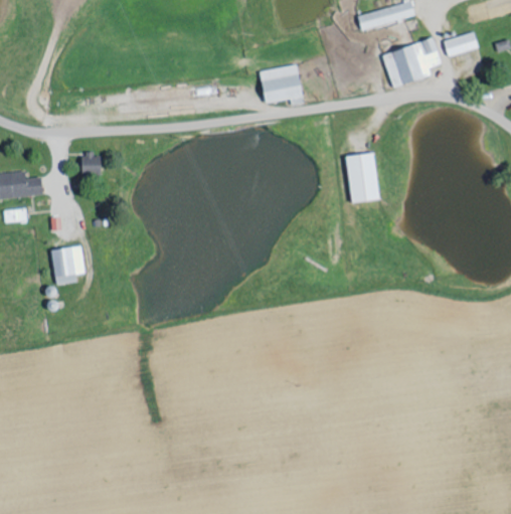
[(357,15),(360,30),(414,17),(411,2),(357,15)]
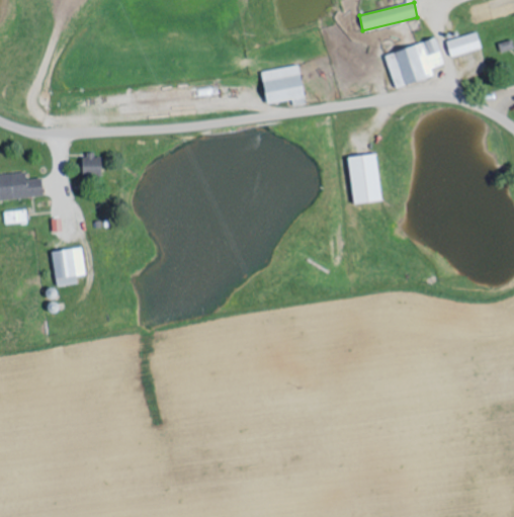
[(481,49),(476,31),(444,41),(449,58),(481,49)]
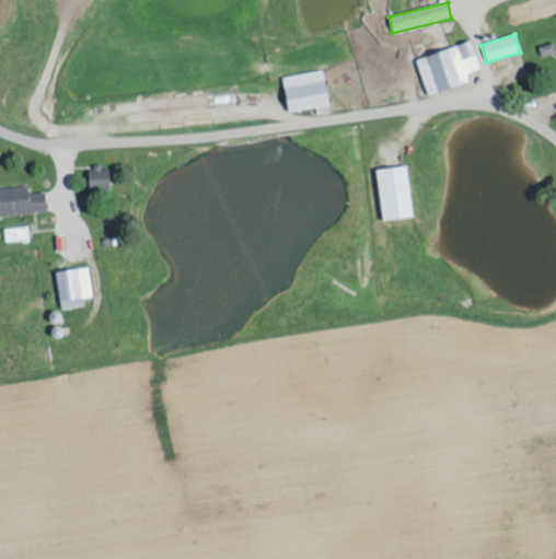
[(427,96),(468,83),(465,74),(479,70),(471,43),(416,59),(427,96)]
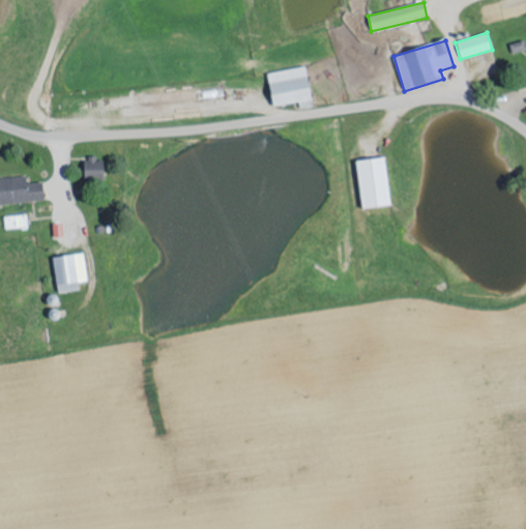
[(510,53),(524,50),(523,41),(508,45),(510,53)]
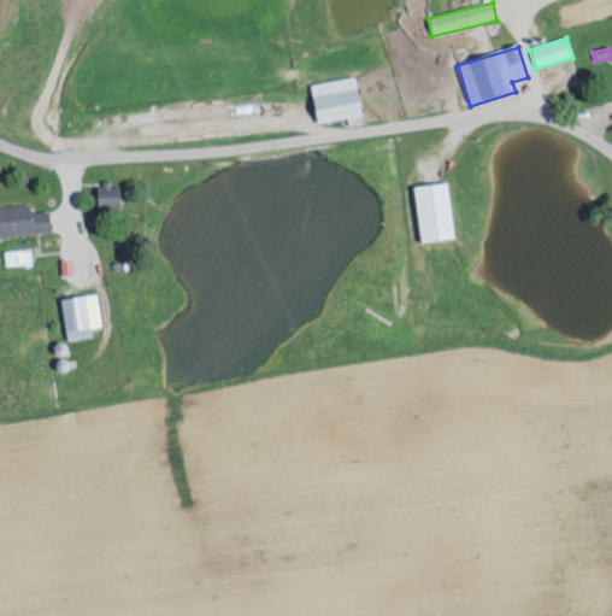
[(363,117),(355,78),(311,86),(317,124),(363,117)]
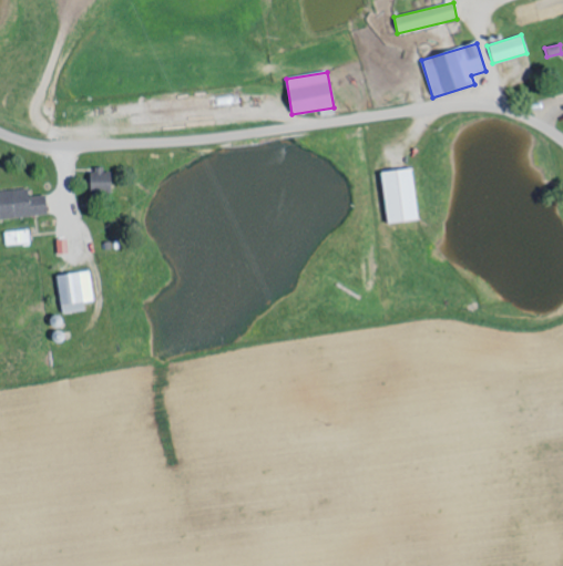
[(102,167),(88,167),(90,202),(102,202),(101,193),(112,193),(111,172),(102,173),(102,167)]
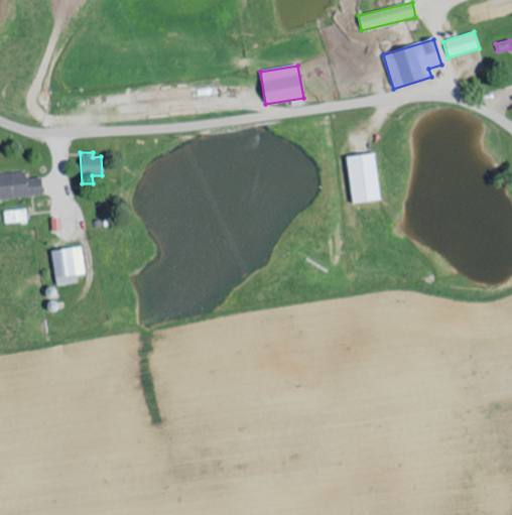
[(353,205),(381,200),(374,153),(345,157),(353,205)]
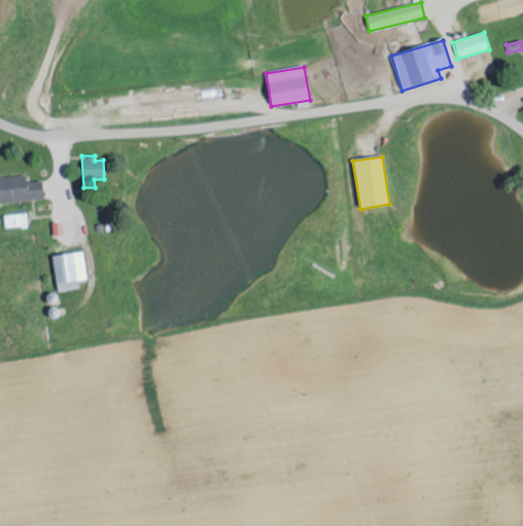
[(0,202),(42,201),(42,182),(26,183),(26,177),(0,177),(0,202)]
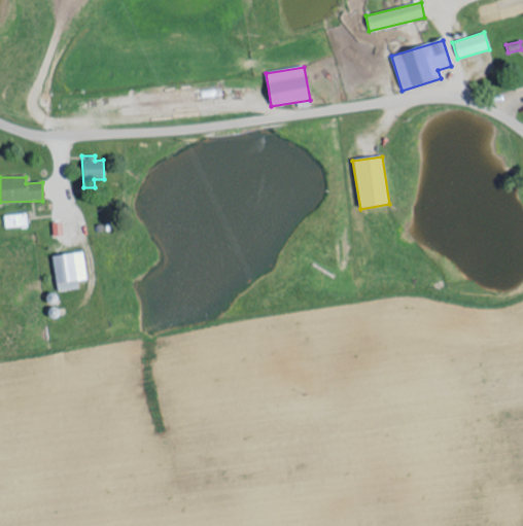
[(2,216),(3,230),(27,226),(25,213),(2,216)]
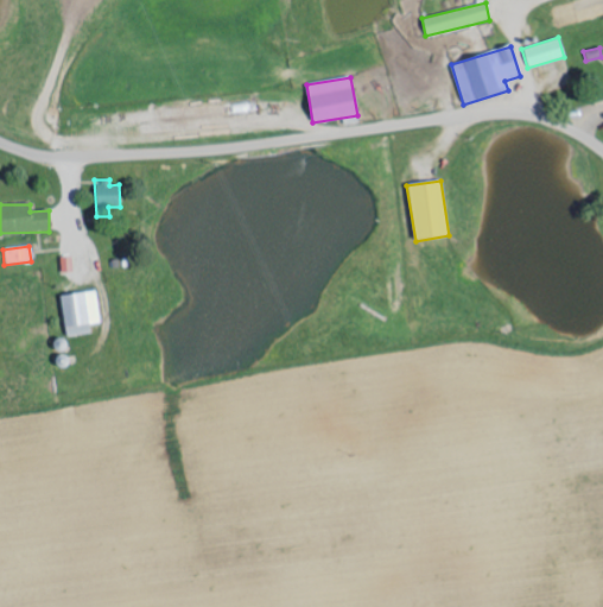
[(61,295),(64,336),(89,334),(88,324),(99,323),(95,291),(61,295)]
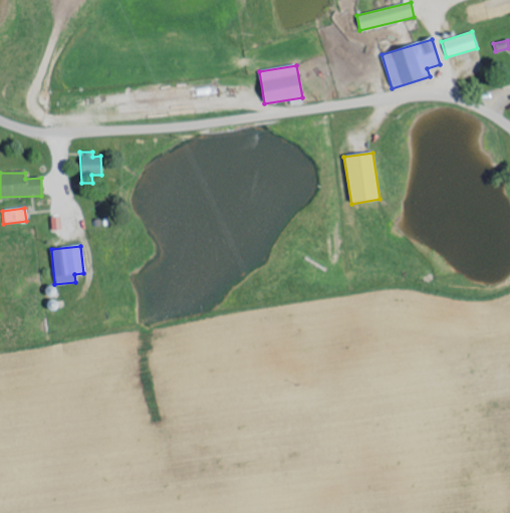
All buildings are outlined.
